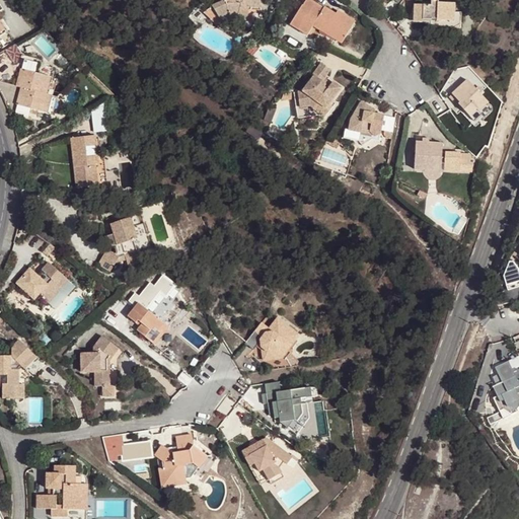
[(224,0),(213,5),(204,12),(218,27),(223,23),(219,16),(228,12),(228,13),(238,13),(238,14),(247,16),(250,7),(261,7),(260,0),(224,0)]
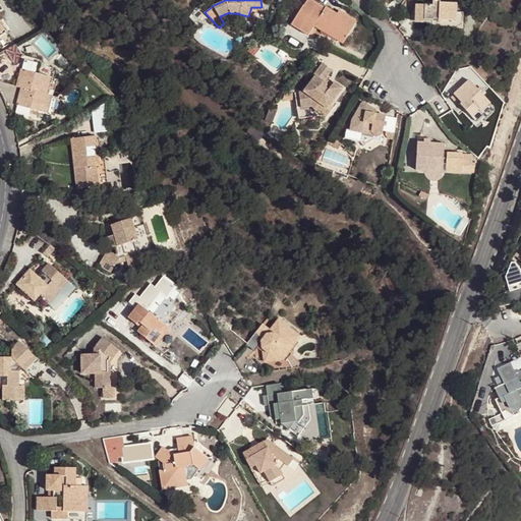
[(313,0),(307,0),(292,24),(309,35),(314,26),(343,44),(356,21),(349,17),(347,20),(337,14),(313,0)]
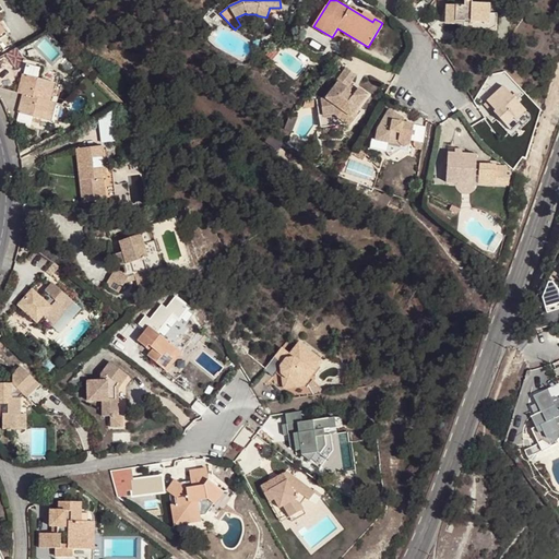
[(464,0),(464,6),(445,4),(445,23),(455,24),(455,21),(489,23),(490,3),(472,3),(472,0),(464,0)]
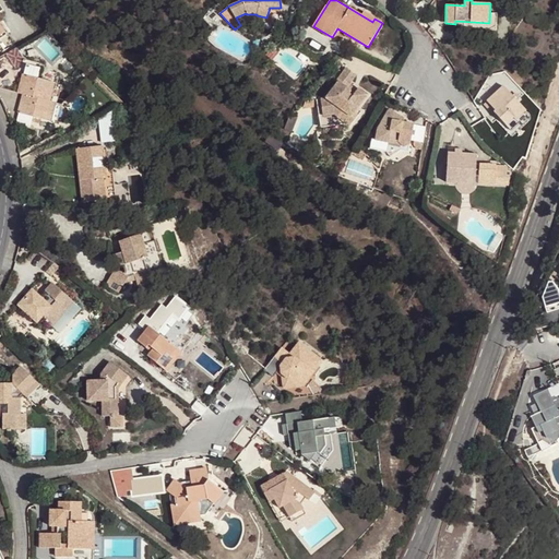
[(365,12),(361,15),(372,22),(375,19),(365,12)]
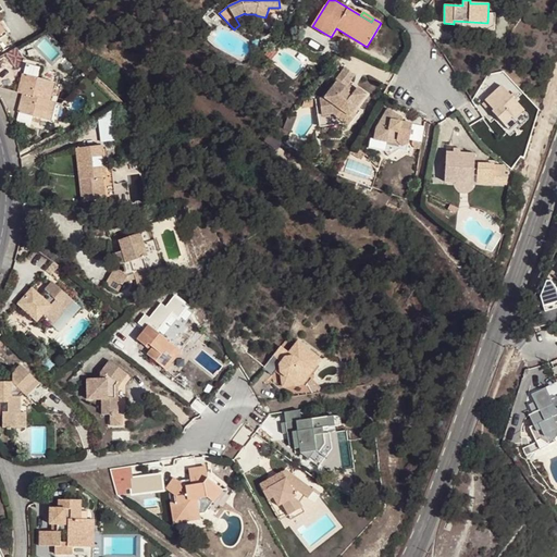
[(23,60),(15,48),(5,53),(15,67),(21,67),(23,60)]
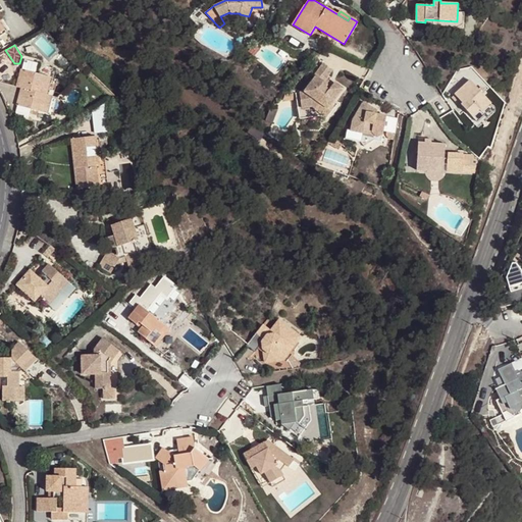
[(38,63),(24,60),(17,87),(21,88),(47,95),(52,79),(42,75),(35,73),(36,69),(38,63)]
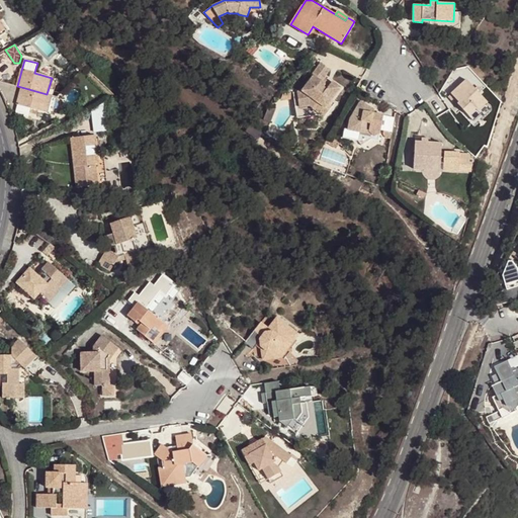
[(301,91),(294,92),(295,97),(298,117),(317,115),(323,118),(334,104),(331,102),(340,88),(331,83),(328,87),(325,87),(326,85),(326,82),(324,80),(325,78),(330,71),(321,65),(312,77),(314,78),(303,94),(301,91)]
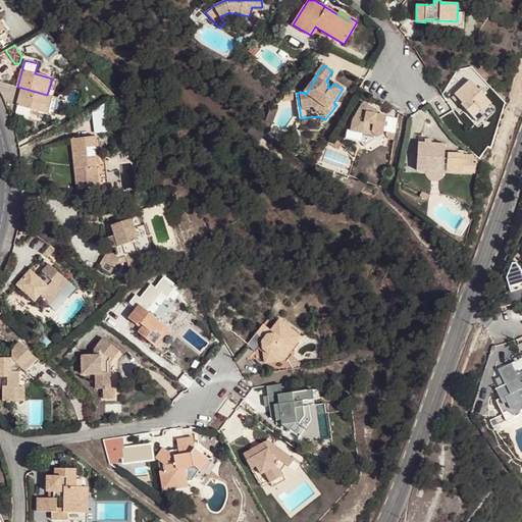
[(470,81),(455,95),(463,103),(461,105),(472,116),(479,110),(481,112),(490,103),(482,95),(478,90),(470,81)]
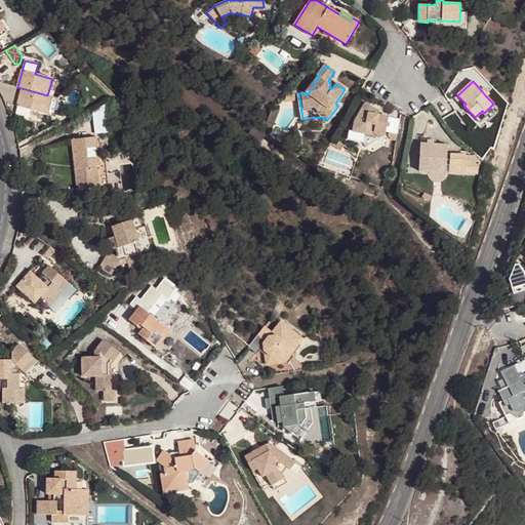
[(47,95),(22,88),(16,106),(47,115),(52,97),(47,95)]
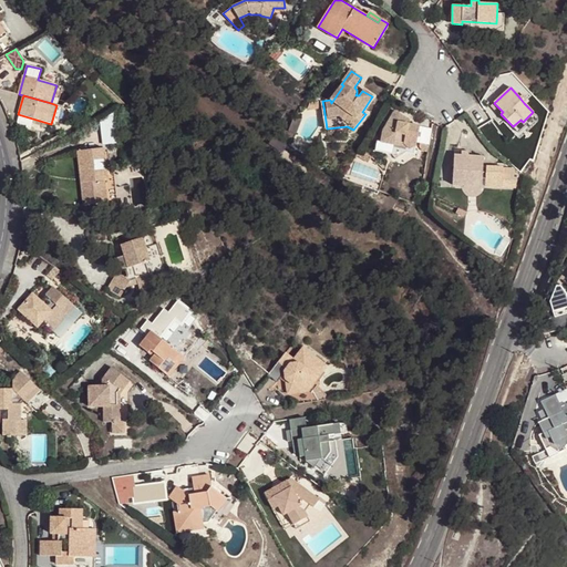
[(503,112),(494,103),(491,106),(498,115),(501,114),(503,112)]
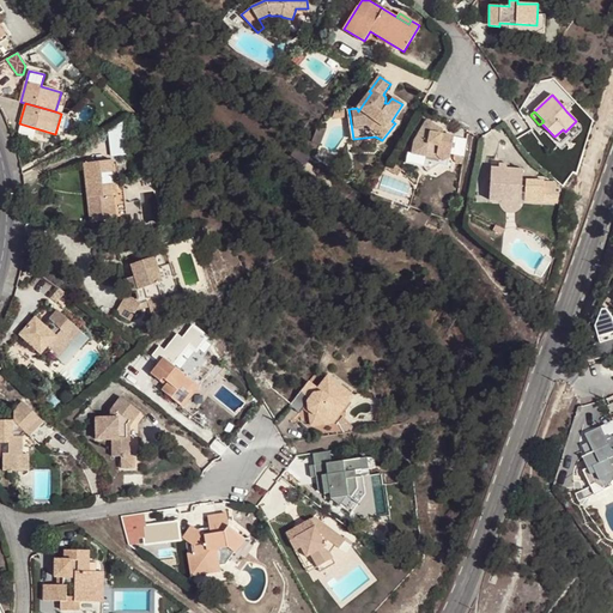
[(438,127),(426,120),(414,140),(412,153),(426,157),(428,152),(437,156),(443,161),(449,158),(454,137),(443,134),(437,133),(438,127)]
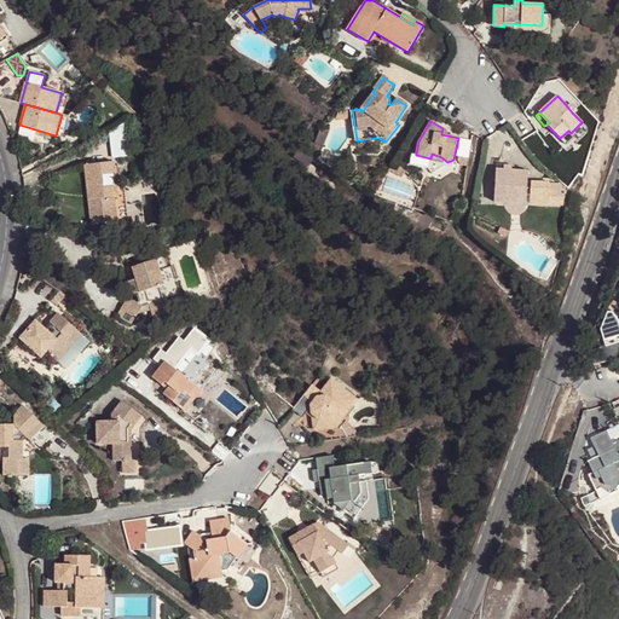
[(113,125),(113,156),(127,156),(127,125),(113,125)]
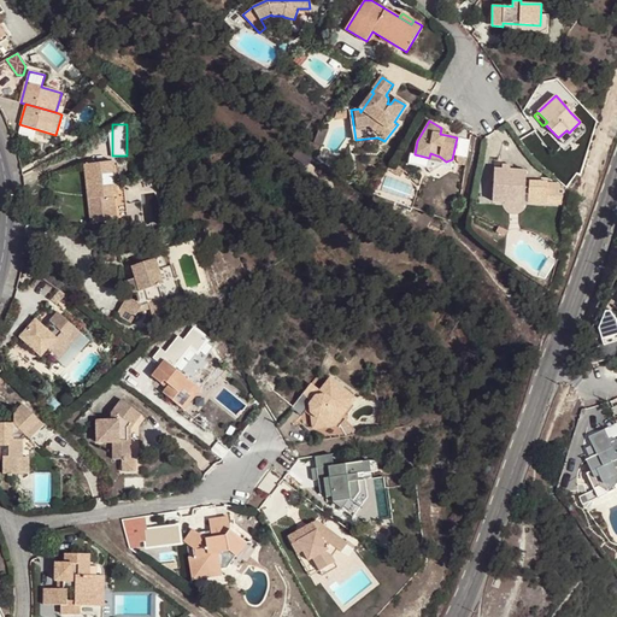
[(566,130),(558,137),(563,142),(571,134),(569,133),(566,130)]
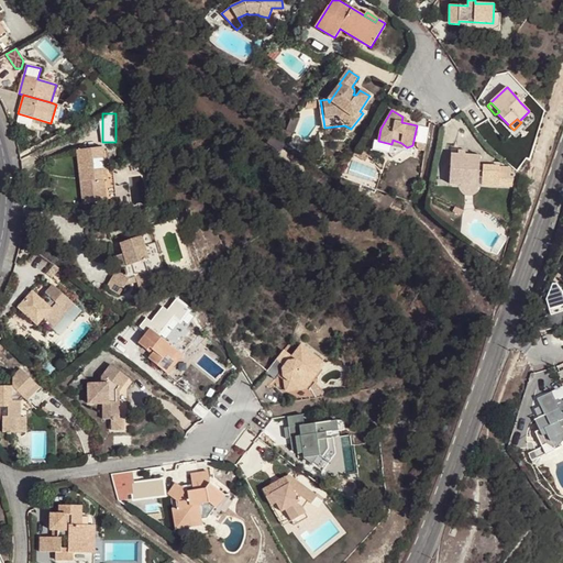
[(411,153),(412,145),(407,147),(401,143),(393,140),(392,144),(378,141),(377,146),(411,153)]
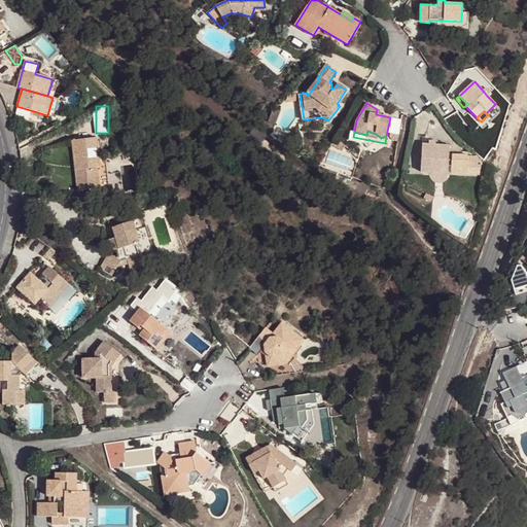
[(97,168),(100,187),(106,187),(100,137),(97,138),(100,168),(97,168)]
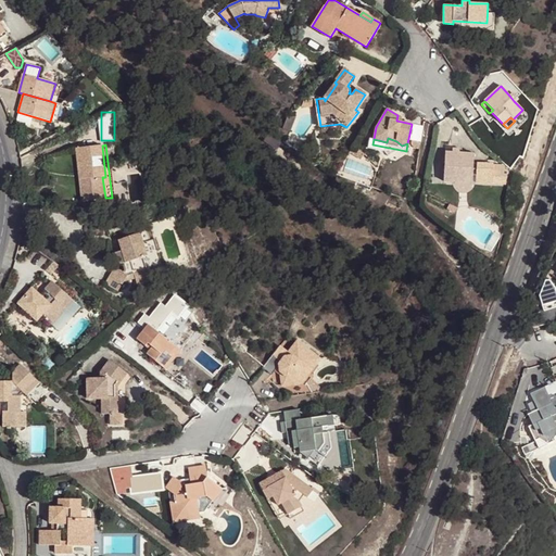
[(102,146),(76,149),(79,173),(84,172),(85,179),(80,179),(83,201),(105,198),(102,177),(105,177),(102,146)]
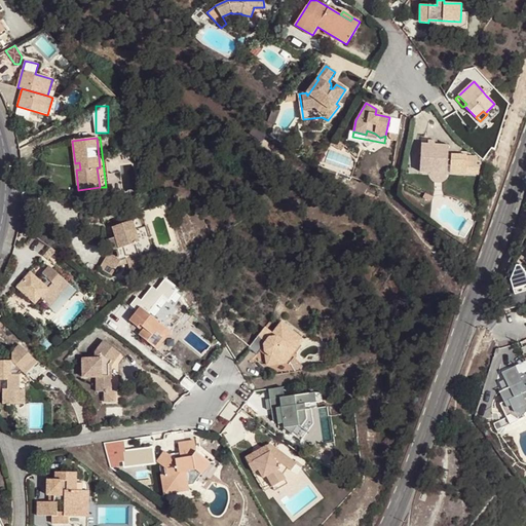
[(330,144),(341,151),(344,145),(333,139),(330,144)]
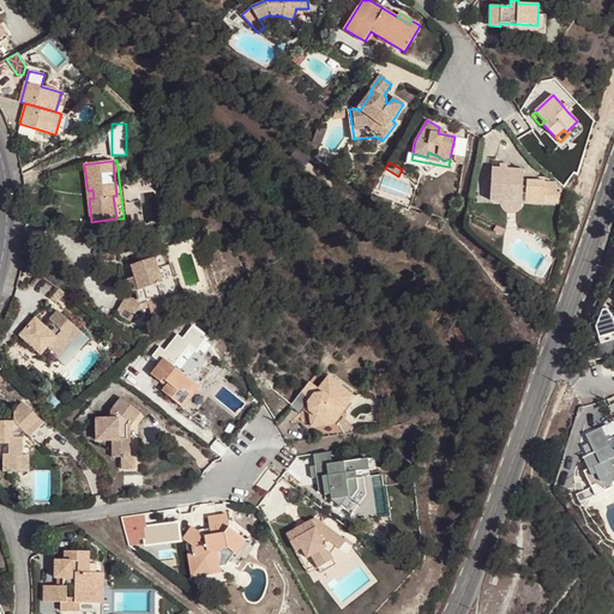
[(524,170),(492,168),(491,200),(503,202),(503,194),(523,194),(524,170)]
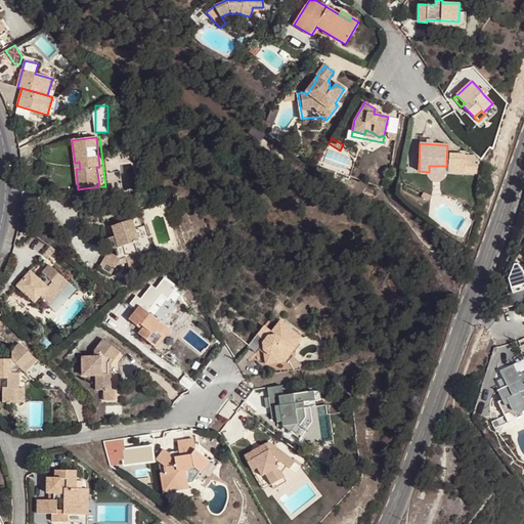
[(465,155),(449,154),(449,173),(464,173),(465,166),(465,155)]
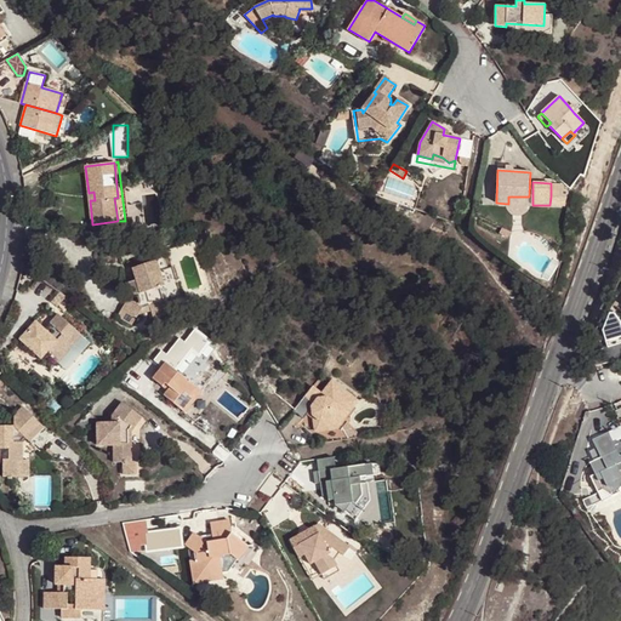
[(129,298),(117,315),(131,324),(137,315),(142,307),(149,305),(152,312),(153,318),(170,313),(166,301),(163,301),(159,288),(165,286),(157,261),(134,268),(138,286),(135,286),(140,301),(138,305),(129,298)]
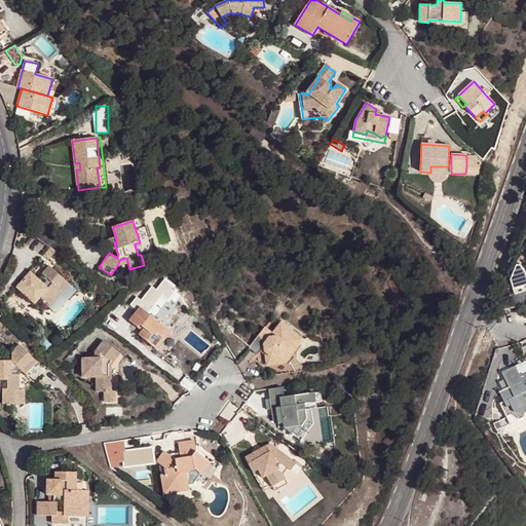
[(34,253),(1,288),(9,295),(17,287),(35,303),(39,299),(49,307),(64,292),(61,289),(68,282),(49,266),(42,274),(45,277),(41,282),(38,278),(31,272),(42,260),(34,253)]
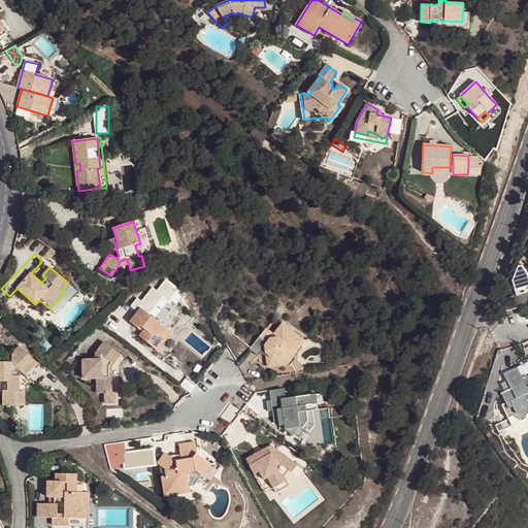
[(121,261),(117,268),(129,265),(127,259),(121,261)]
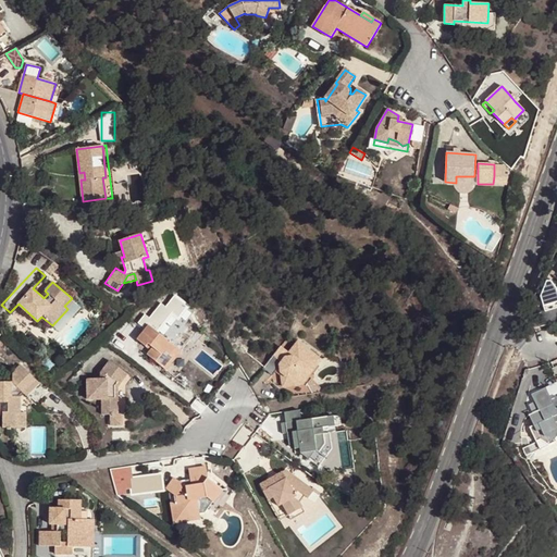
[(547,309),(556,306),(556,283),(543,285),(547,309)]
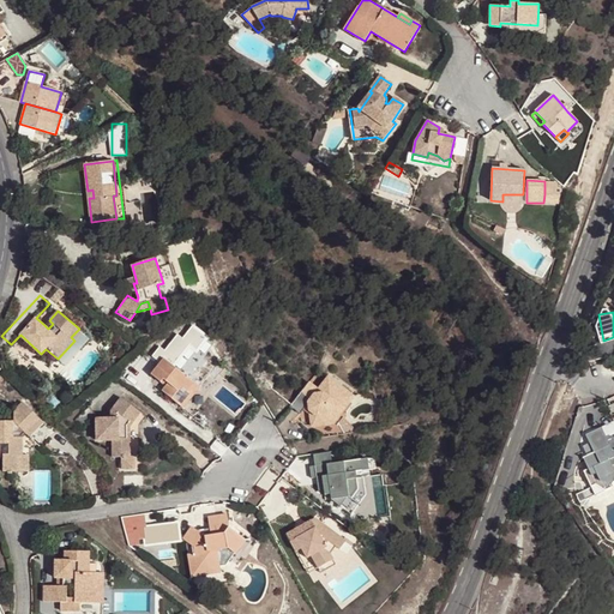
[(7,356),(12,361),(20,354),(11,344),(6,350),(7,356)]
